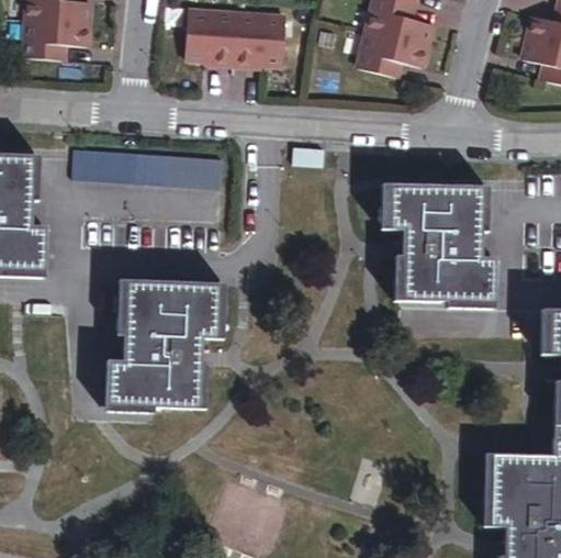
[(6,0),(4,55),(40,56),(41,40),(68,41),(70,0),(6,0)]
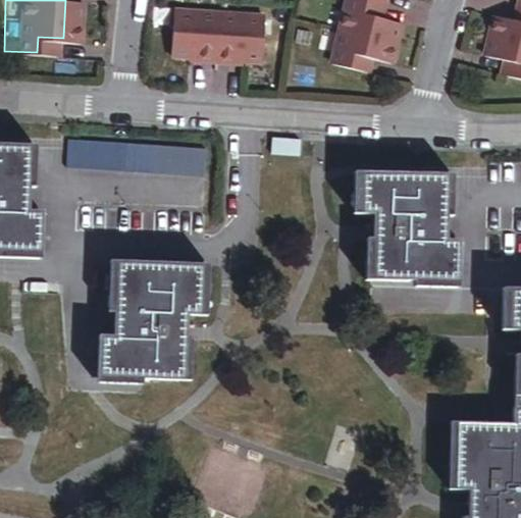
[(334,0),(323,57),(358,64),(361,49),(366,50),(384,54),(393,14),(374,10),(369,9),(370,0),(334,0)]
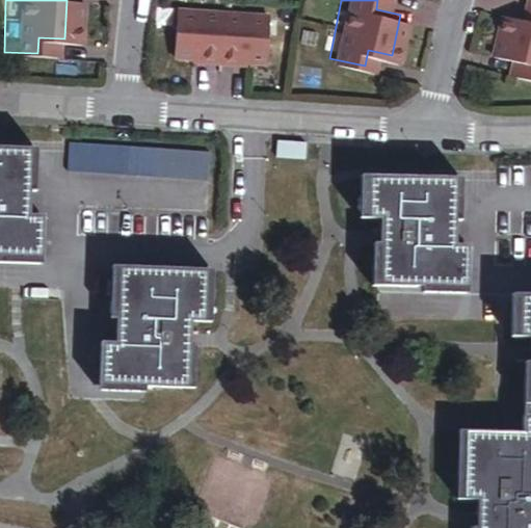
[(521,0),(516,17),(511,16),(495,10),(483,51),(500,56),(506,57),(502,72),(530,79),(530,0),(521,0)]
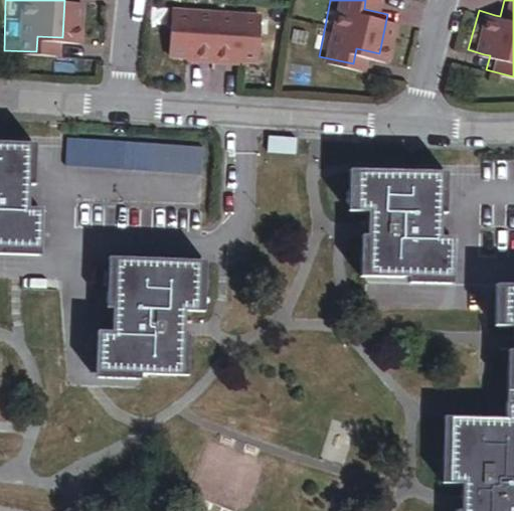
[(500,16),(504,0),(499,0),(495,15),(500,16)]
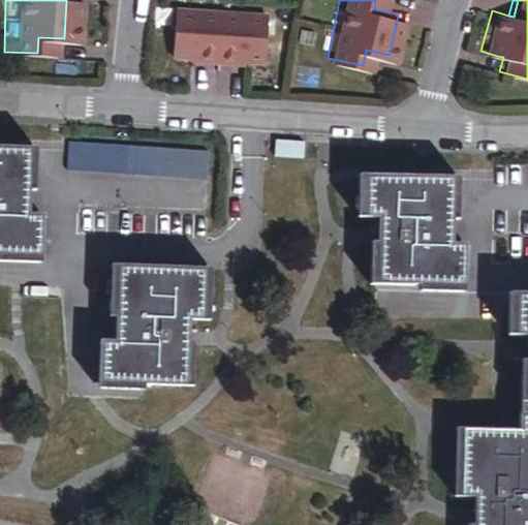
[(257,9),(165,5),(163,50),(255,54),(257,9)]
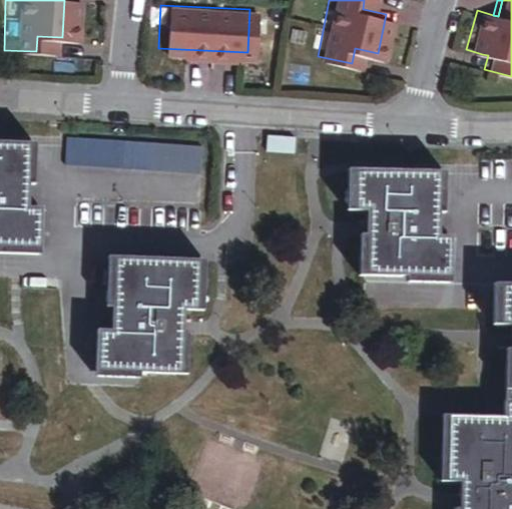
[(484,69),(488,55),(482,54),(479,67),(484,69)]
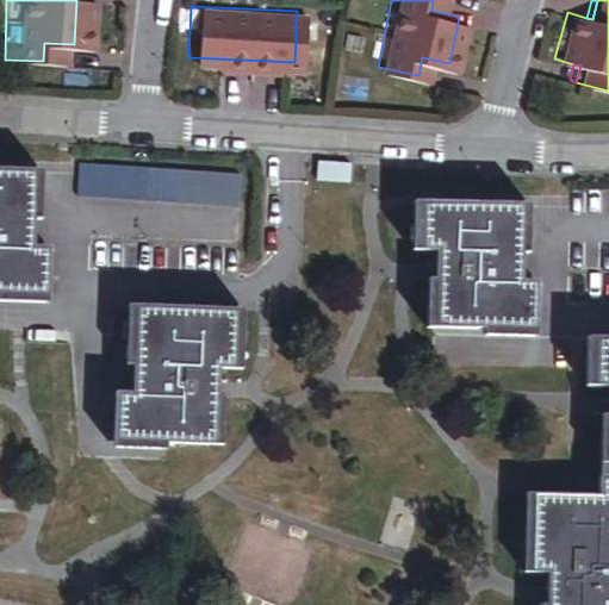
[(80,198),(241,203),(242,169),(81,164),(80,198)]
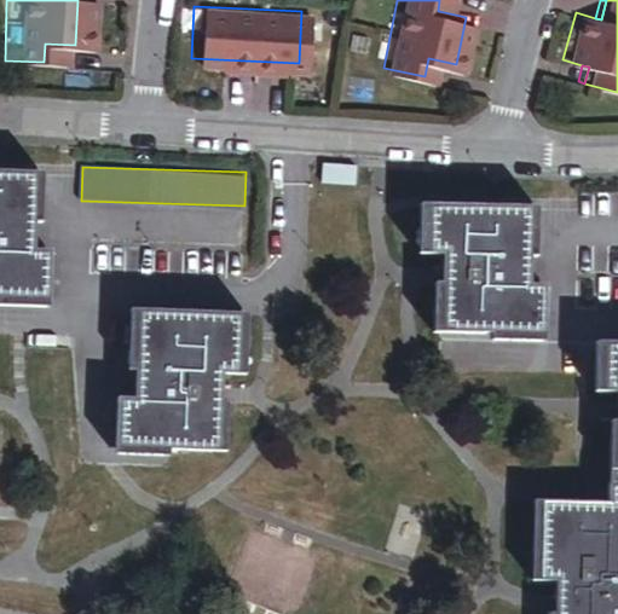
[(35,249),(38,172),(0,169),(0,294),(48,296),(50,249),(35,249)]
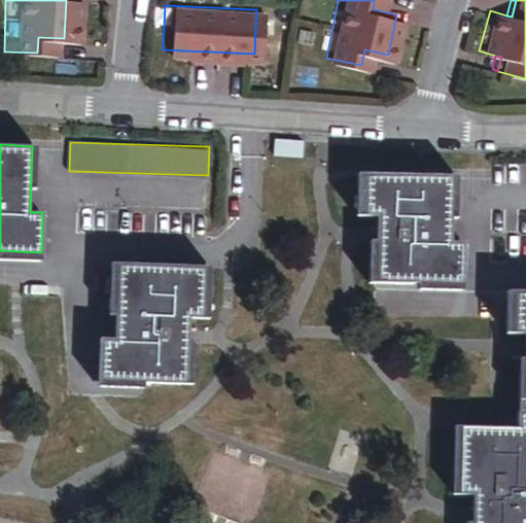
[(452,241),(454,174),(365,172),(364,213),(378,214),(377,280),(463,282),(464,241),(452,241)]
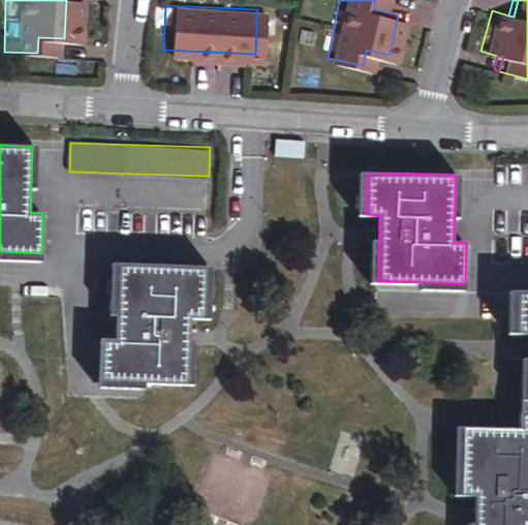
[(158,203),(203,204),(204,176),(158,176),(158,203)]
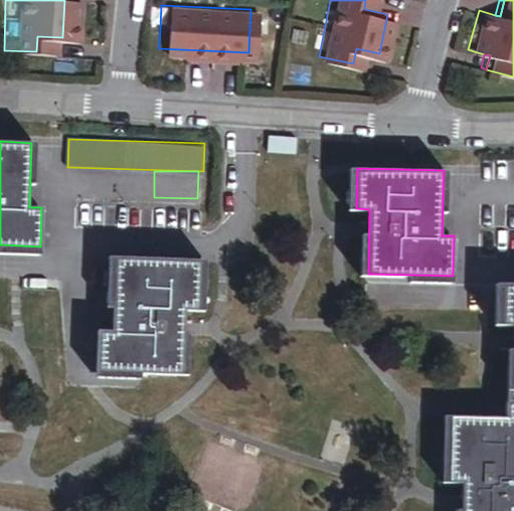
[(199,309),(201,260),(117,256),(113,333),(101,333),(99,369),(183,373),(186,308),(199,309)]
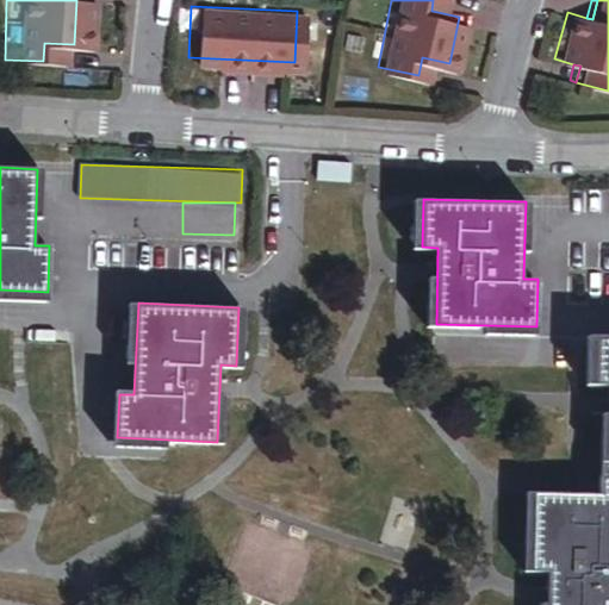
[(608,336),(596,336),(595,382),(608,382),(608,336)]
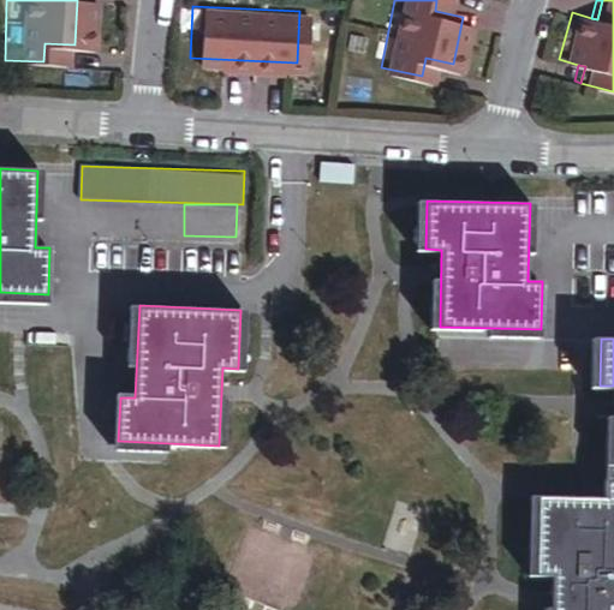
[(613,479),(606,479),(606,497),(540,496),(537,574),(555,574),(553,609),(613,609),(613,479)]
